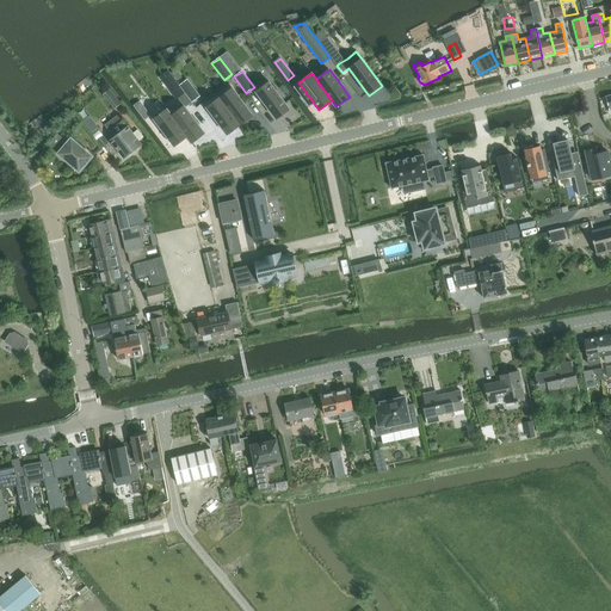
[(187,80),(180,86),(192,103),(201,97),(187,80)]
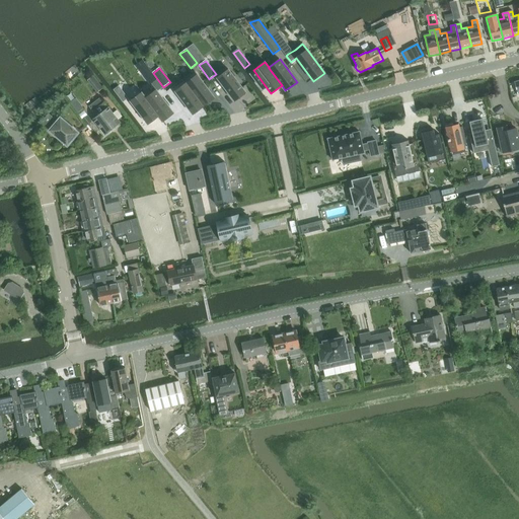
[(228,70),(217,78),(234,101),(246,92),(228,70)]
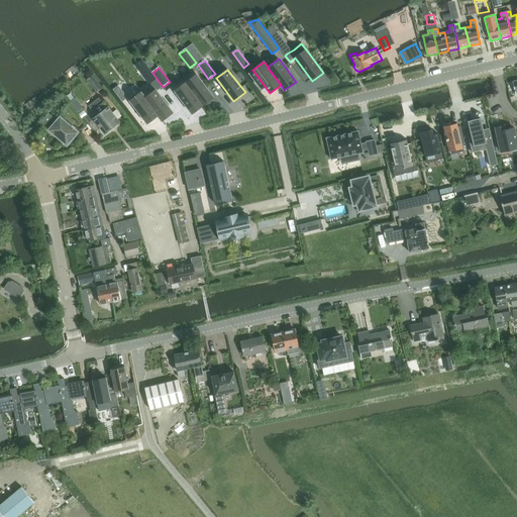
[(194,71),(183,79),(203,106),(214,98),(194,71)]
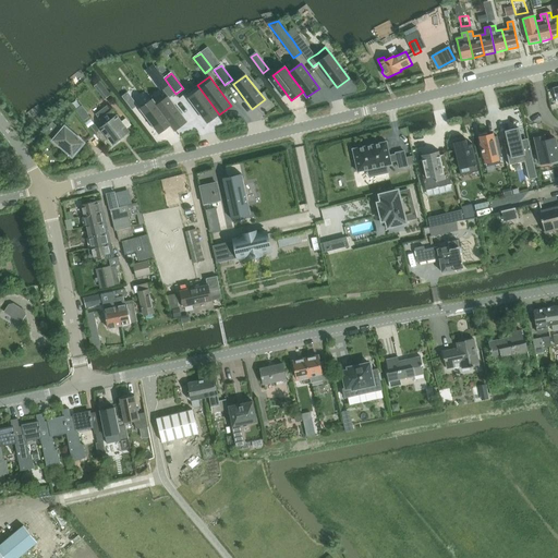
[(100,82),(94,86),(105,100),(111,95),(100,82)]
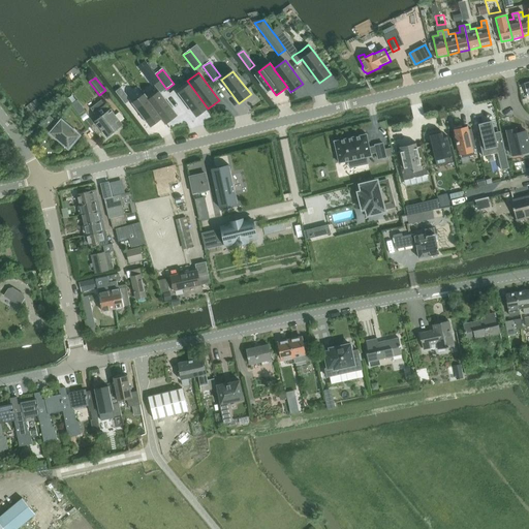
[(187,81),(176,89),(196,117),(208,109),(187,81)]
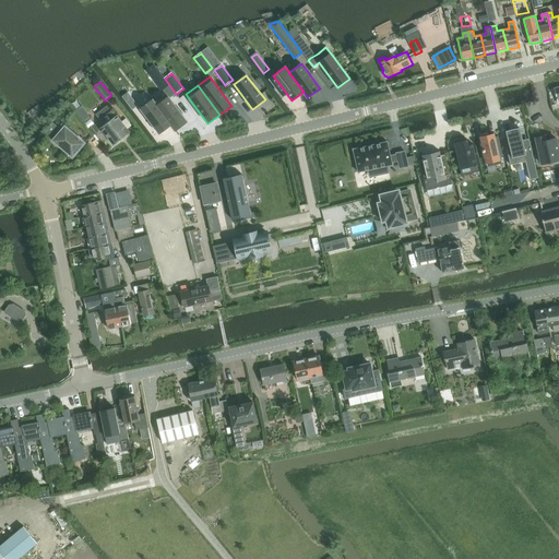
[(157,106),(171,125),(170,126),(175,131),(187,122),(169,97),(157,106)]
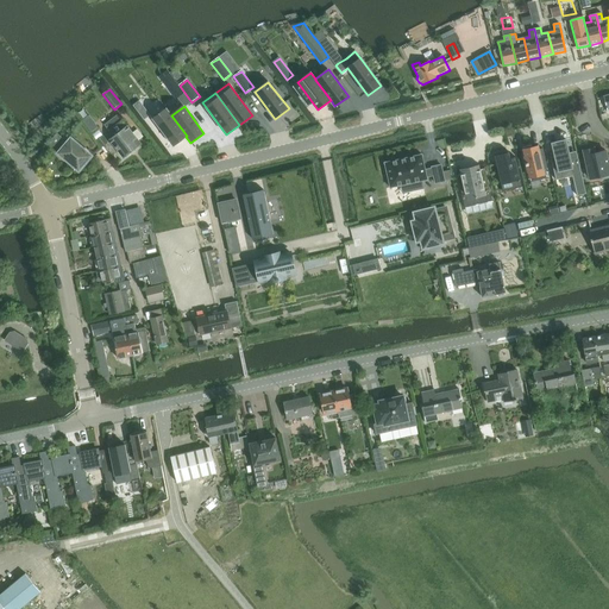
[(167,110),(154,119),(174,146),(186,137),(187,136),(171,115),(167,110)]
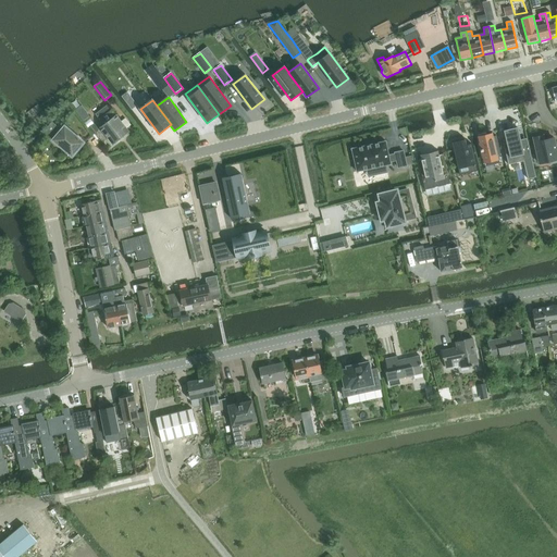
[(79,111),(86,120),(90,115),(84,108),(79,111)]
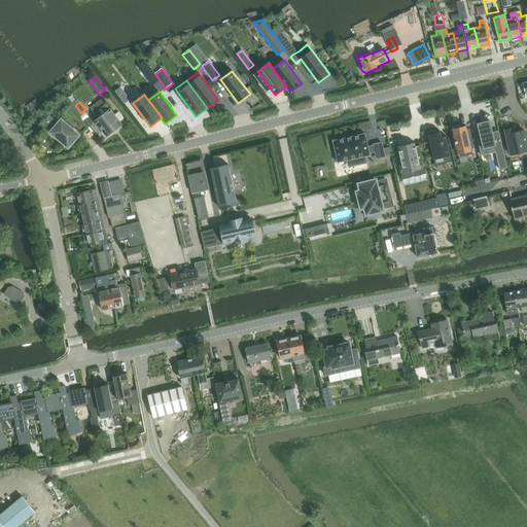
[(107,137),(123,125),(110,109),(110,110),(106,104),(94,113),(98,118),(95,121),(107,137)]
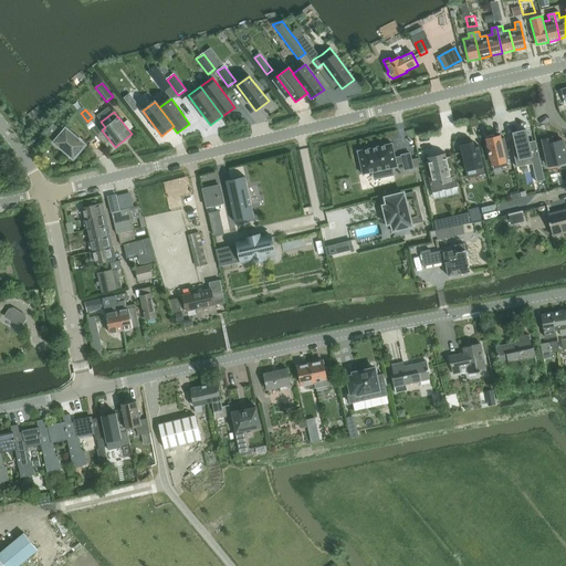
[(46,139),(50,136),(56,140),(54,143),(60,147),(61,147),(69,154),(67,155),(67,157),(67,158),(70,159),(71,160),(73,159),(85,145),(65,129),(63,133),(54,125),(43,134),(46,139)]
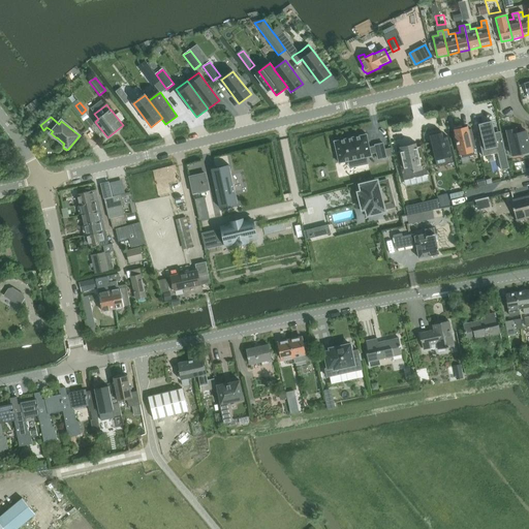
[(89,118),(84,122),(89,129),(94,125),(89,118)]
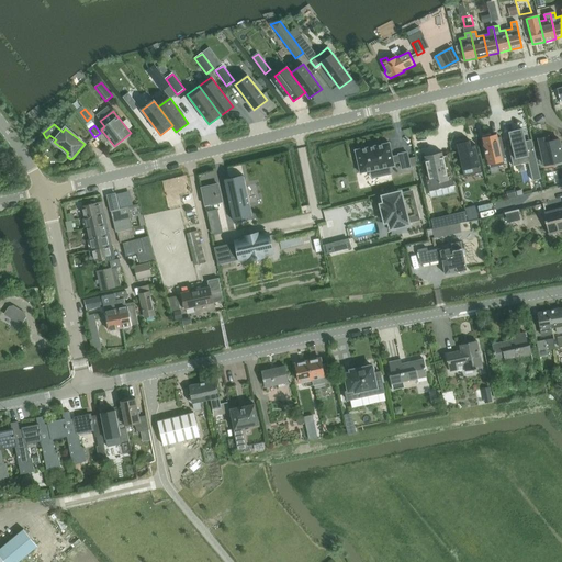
[(512,142),(508,143),(514,166),(529,163),(532,180),(541,179),(534,147),(527,148),(523,130),(509,132),(512,142)]
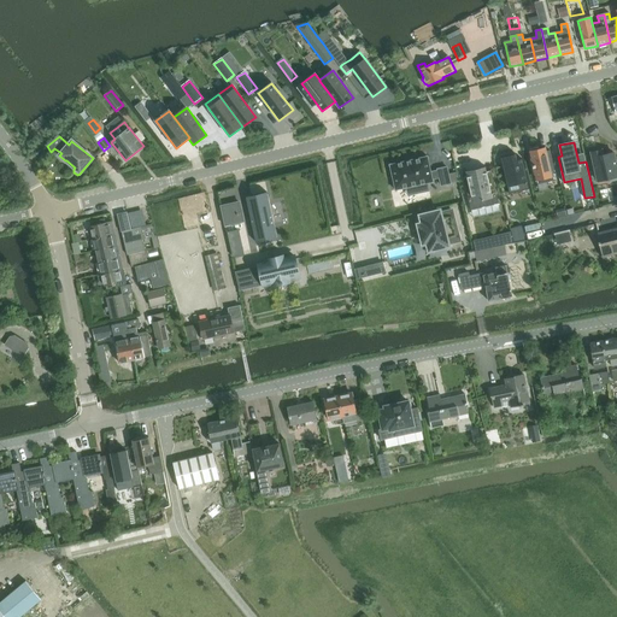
[(539,147),(530,150),(538,184),(554,181),(553,171),(554,171),(550,152),(546,153),(545,148),(540,150),(539,147)]
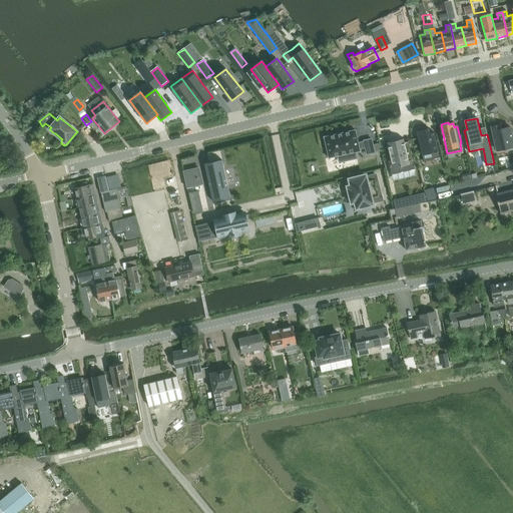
[(500,125),(492,127),(497,151),(508,148),(508,150),(512,149),(512,134),(510,127),(501,129),(500,125)]
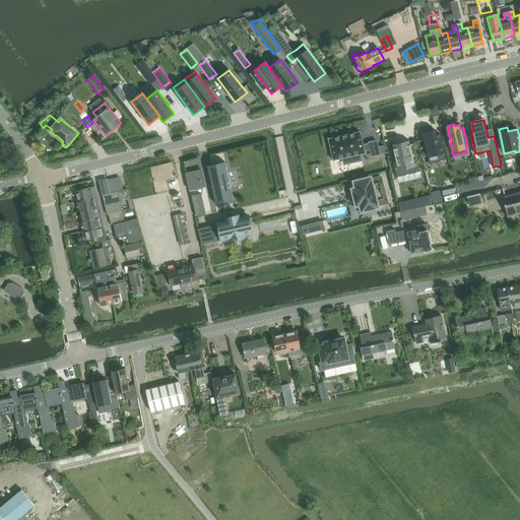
[(435,130),(423,133),(430,163),(446,159),(440,134),(436,135),(435,130)]
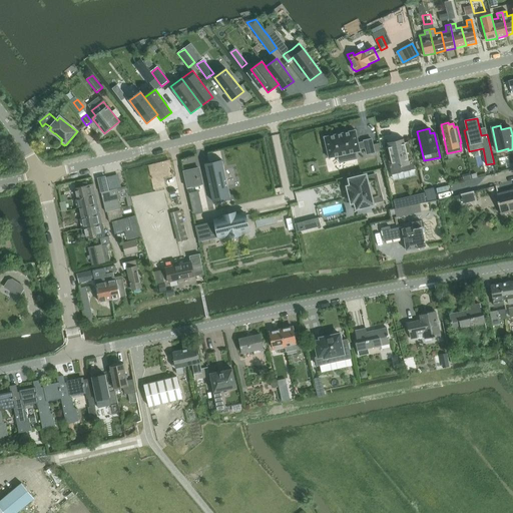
[(355,130),(325,137),(329,158),(347,154),(348,161),(358,159),(356,152),(360,151),(360,149),(366,148),(367,155),(375,153),(372,139),(364,141),(364,142),(358,143),(355,130)]
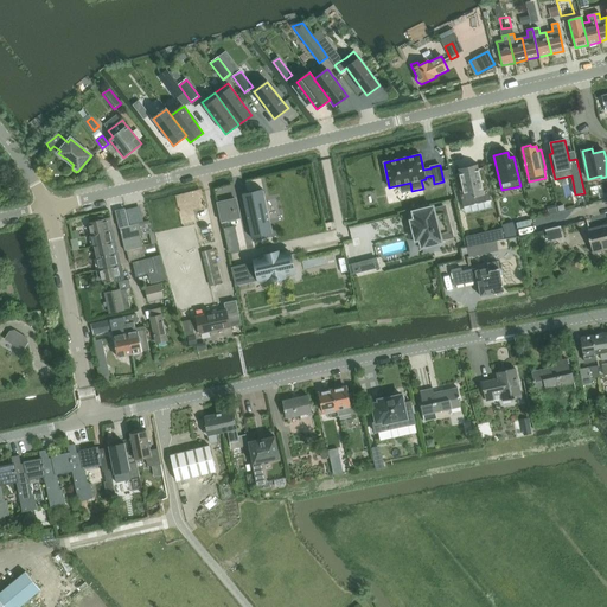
[(459,173),(457,174),(464,206),(491,200),(484,168),(479,170),(478,165),(458,170),(459,173)]
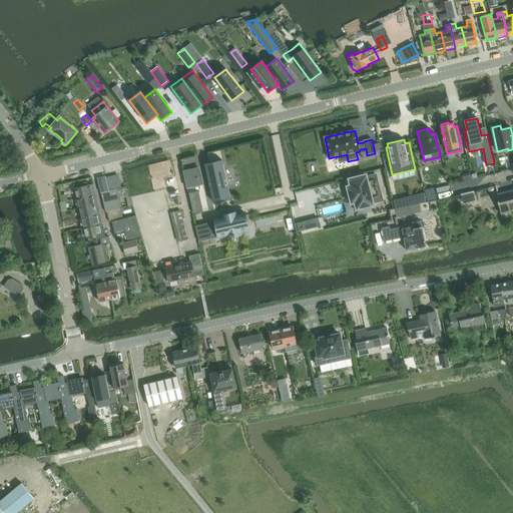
[(195,154),(181,158),(184,169),(199,166),(195,154)]
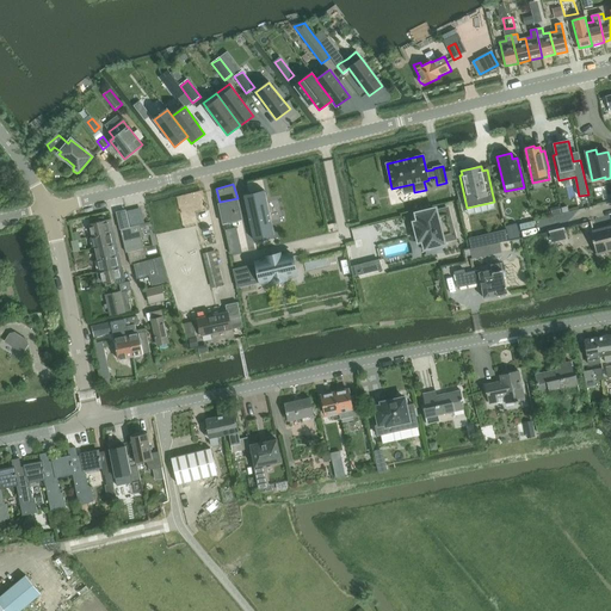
[(266,193),(245,198),(253,238),(275,233),(266,193)]
